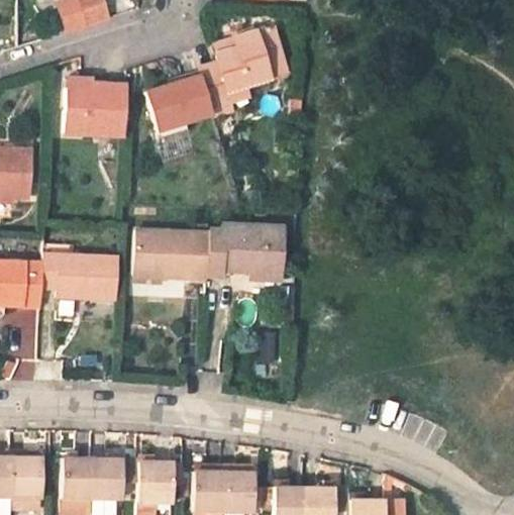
[(69,30),(88,23),(79,0),(62,0),(59,1),(69,30)]
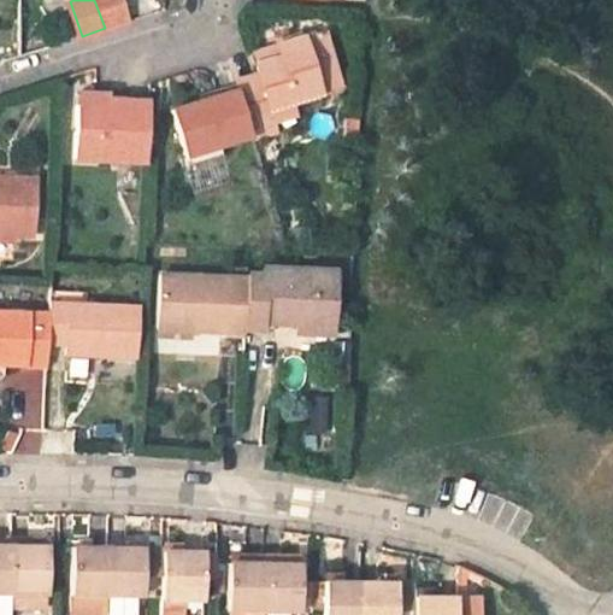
[(94,0),(105,28),(130,19),(122,0),(94,0)]
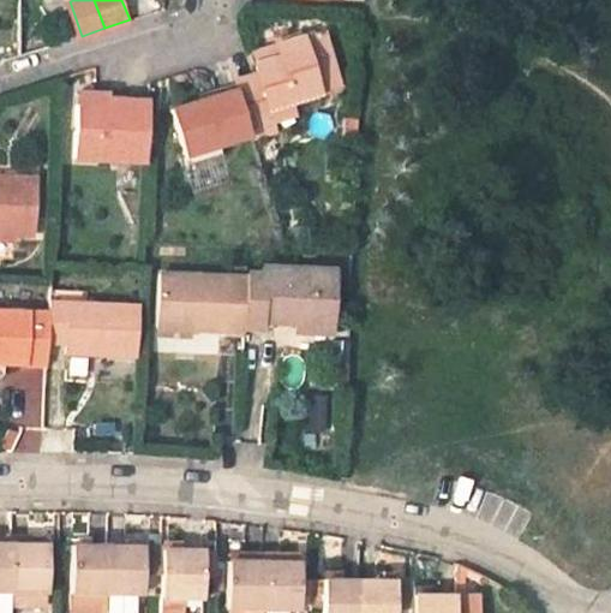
[(255,71),(250,63),(231,72),(237,90),(255,142),(280,134),(276,124),(273,111),(295,102),(345,87),(327,33),(271,51),(277,61),(255,71)]
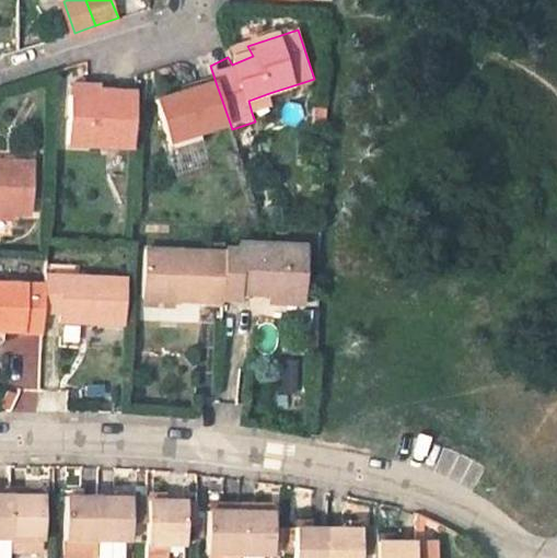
[(227,53),(228,57),(232,65),(253,56),(247,46),(227,53)]
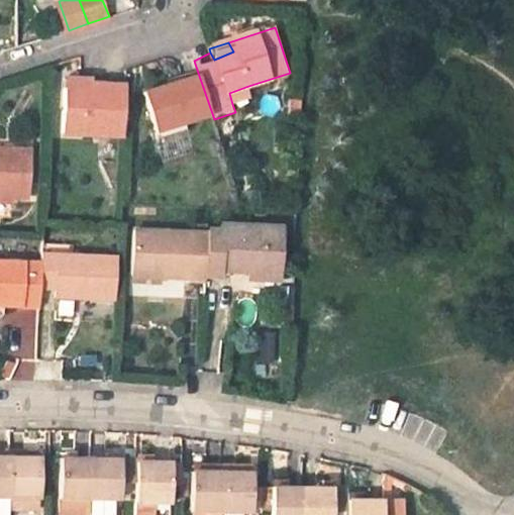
[(184,81),(145,95),(160,136),(189,126),(214,119),(199,76),(184,81)]
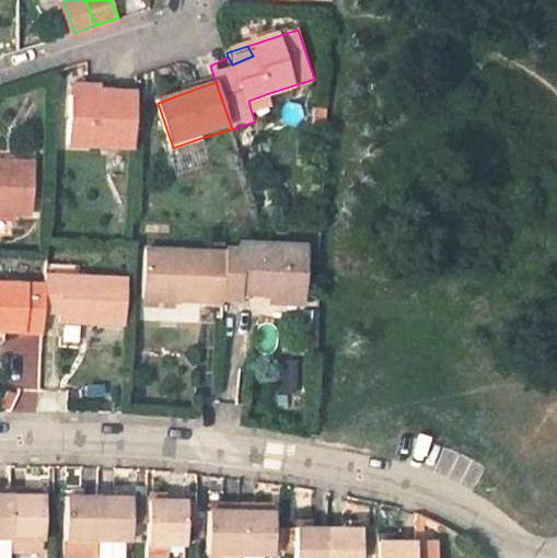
[(73,85),(73,95),(96,96),(95,88),(73,85)]
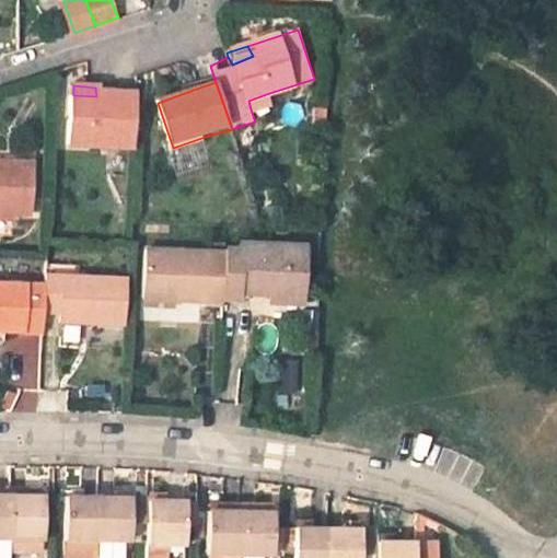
[(137,91),(95,88),(96,96),(73,95),(72,147),(137,148),(137,91)]
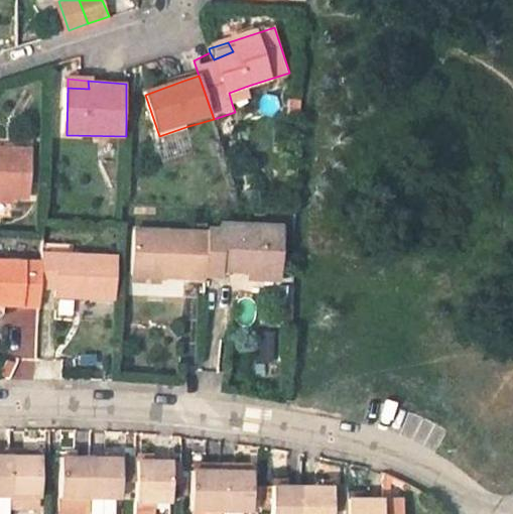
[(251,97),(248,86),(229,93),(232,104),(251,97)]
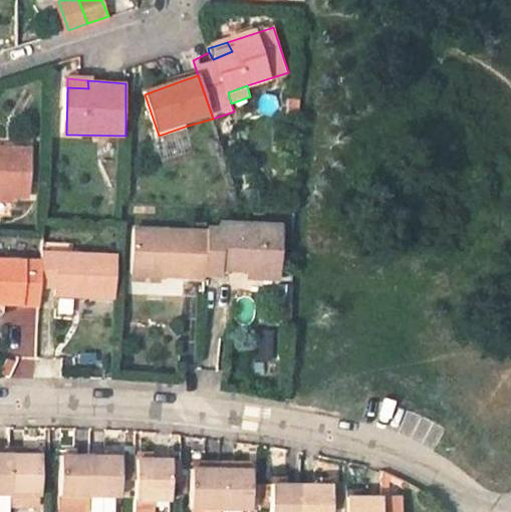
[(188,125),(159,136),(163,146),(191,136),(188,125)]
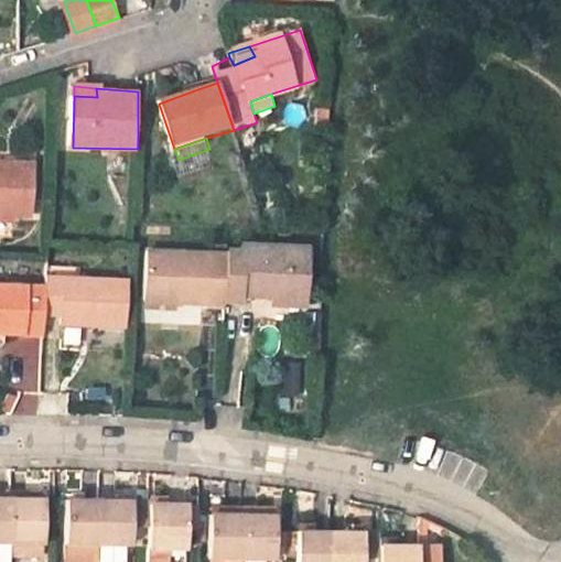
[(0,217),(22,218),(36,218),(35,164),(0,163),(0,217)]
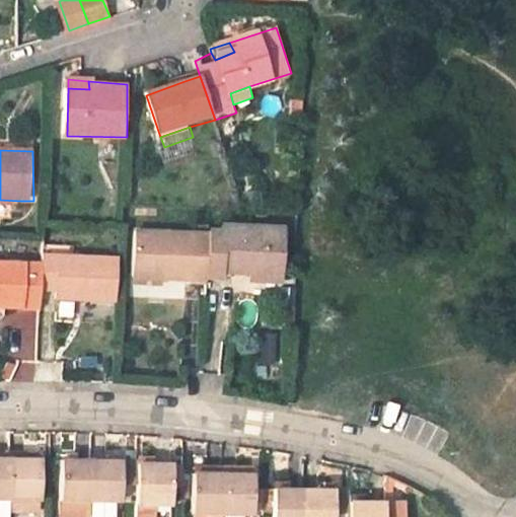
[(20,201),(0,200),(0,208),(19,210),(20,201)]
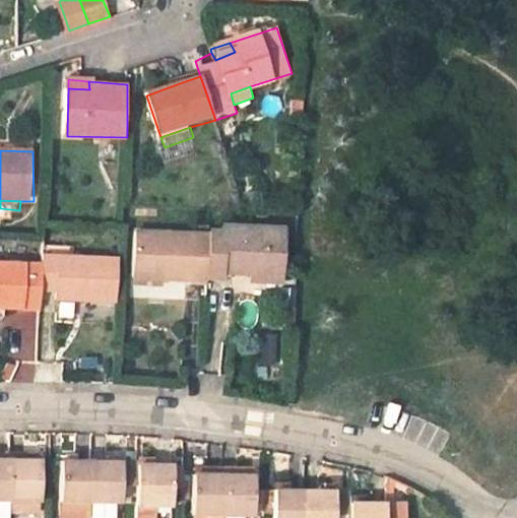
[(228,273),(261,274),(283,274),(286,218),(233,215),(232,221),(214,221),(213,230),(212,278),(229,278),(228,273)]
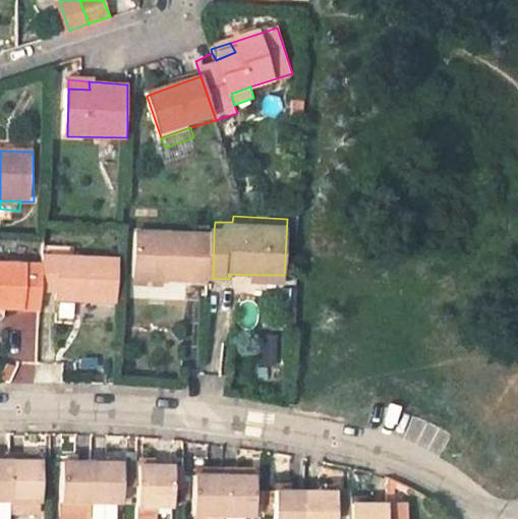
[(137,280),(166,280),(213,282),(213,279),(214,230),(139,227),(137,280)]
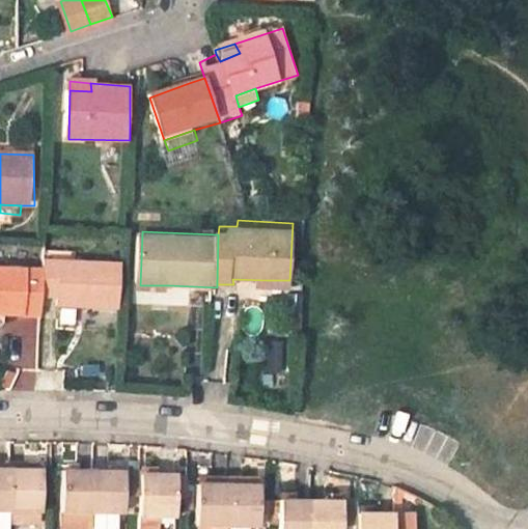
[(48,259),(47,269),(47,299),(63,300),(63,308),(127,308),(128,261),(48,259)]
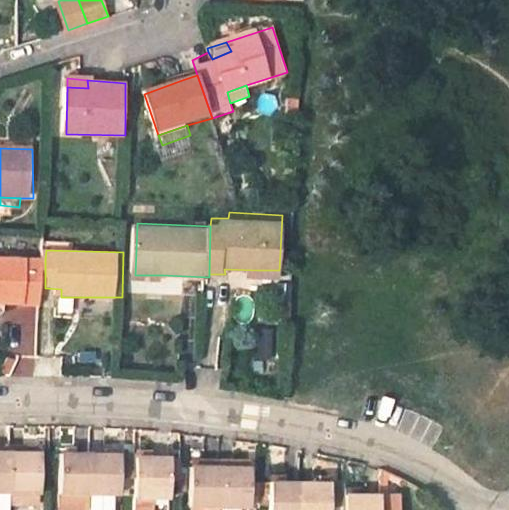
[(45,259),(0,257),(0,311),(9,305),(44,307),(45,288),(45,259)]
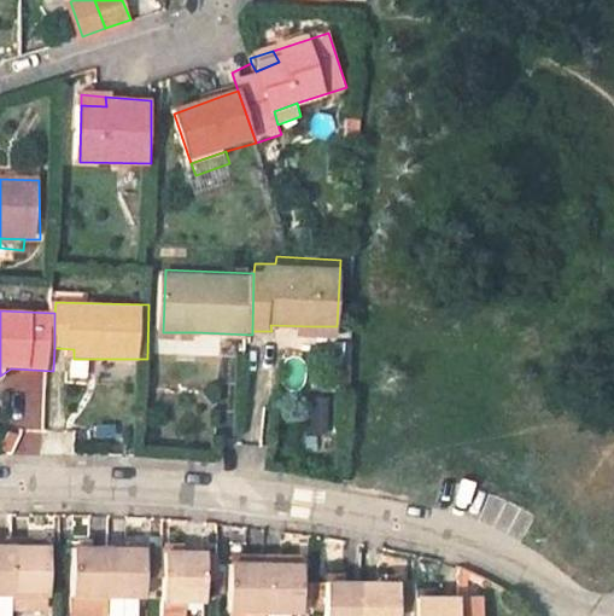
[(335,337),(337,326),(310,326),(310,336),(335,337)]
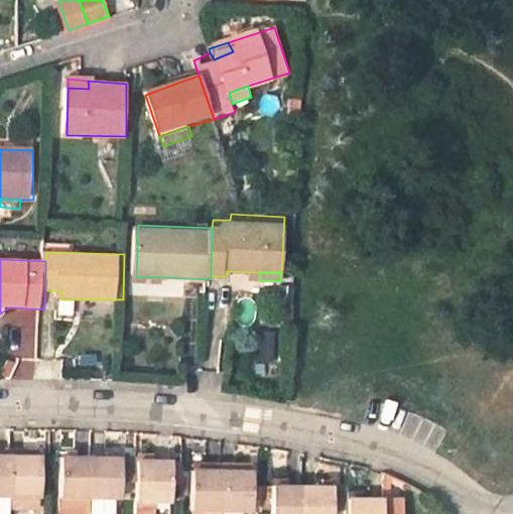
[(249,362),(270,363),(271,331),(250,330),(249,362)]
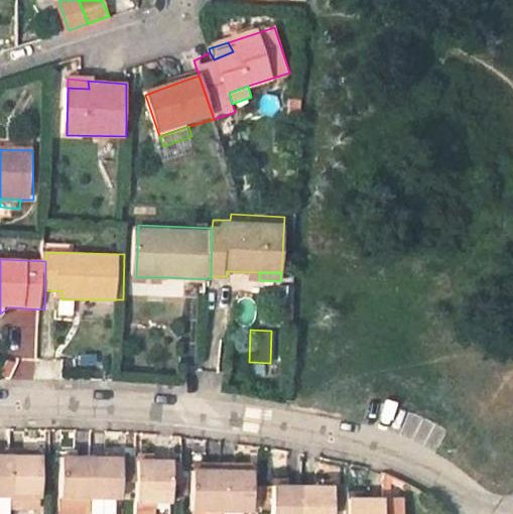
[(6,447),(6,456),(34,456),(34,447),(6,447)]
